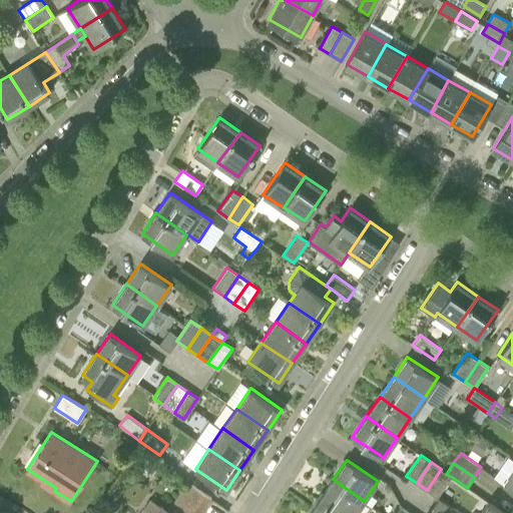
[(441,469),(427,490),(438,497),(452,477),(446,474),(447,473),(441,469)]
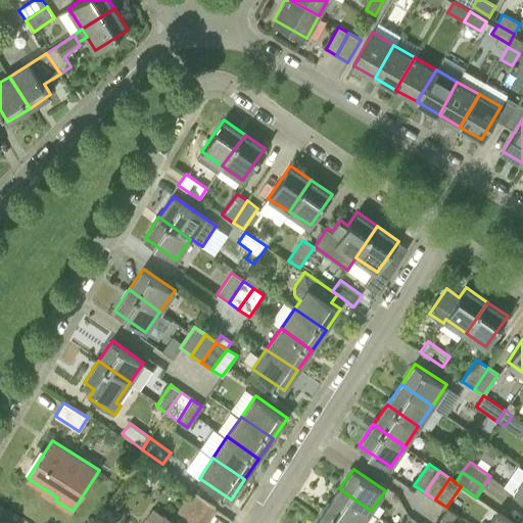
[(522,478),(514,492),(522,498),(522,478)]
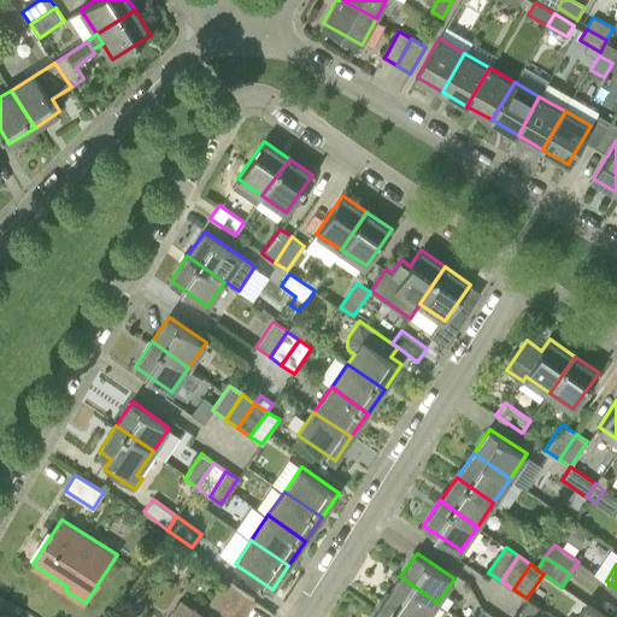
[(385,600),(407,616),(427,616),(438,603),(400,576),(385,600)]
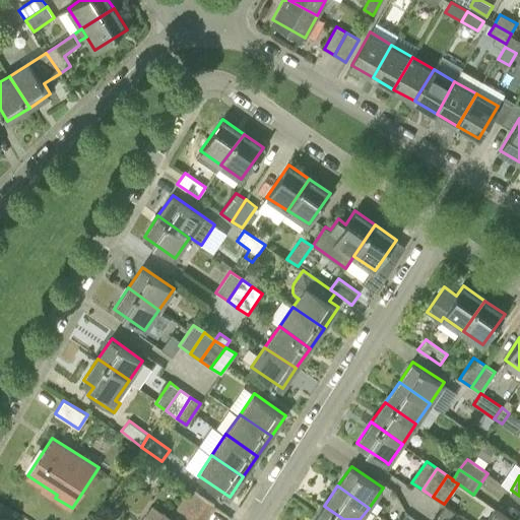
[(193,519),(203,519),(214,505),(192,491),(180,510),(193,519)]
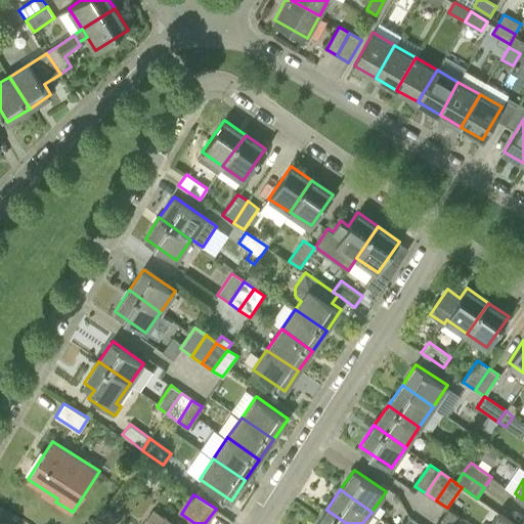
[(448,509),(440,521),(445,523),(450,523),(456,515),(448,509)]
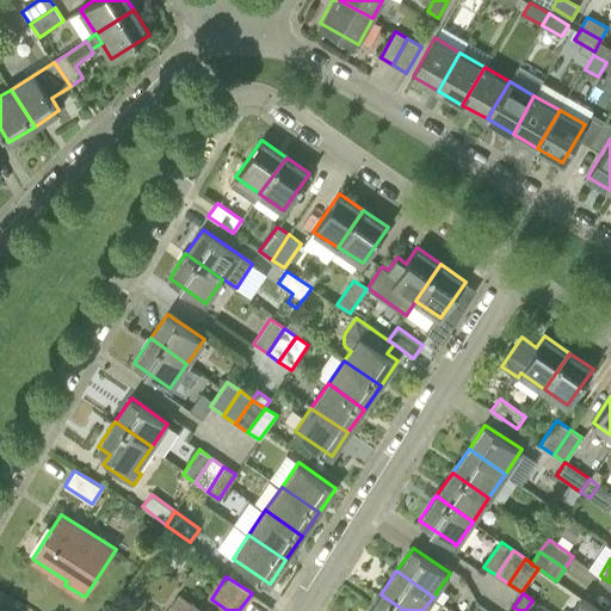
[(403,610),(381,594),(369,610),(403,610)]
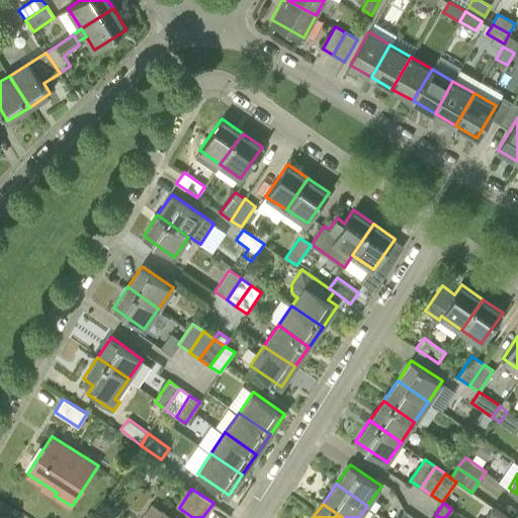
[(173,517),(154,505),(145,517),(173,517)]
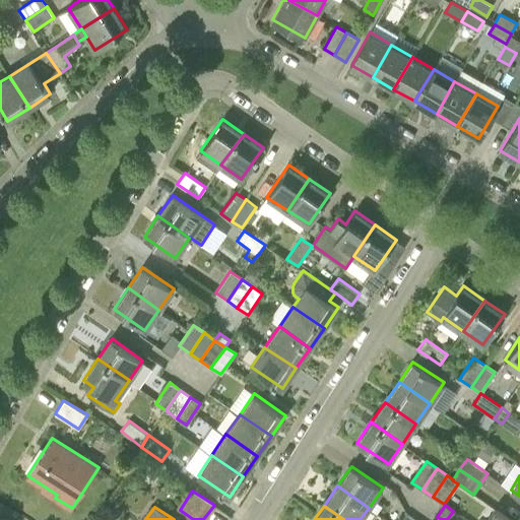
[(512,519),(495,509),(486,519),(512,519)]
